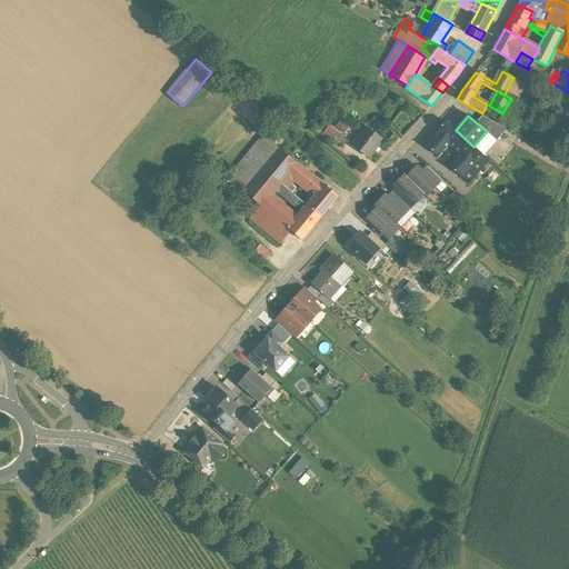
[(506,129),(481,116),(476,122),(487,131),(486,132),(496,141),(506,129)]
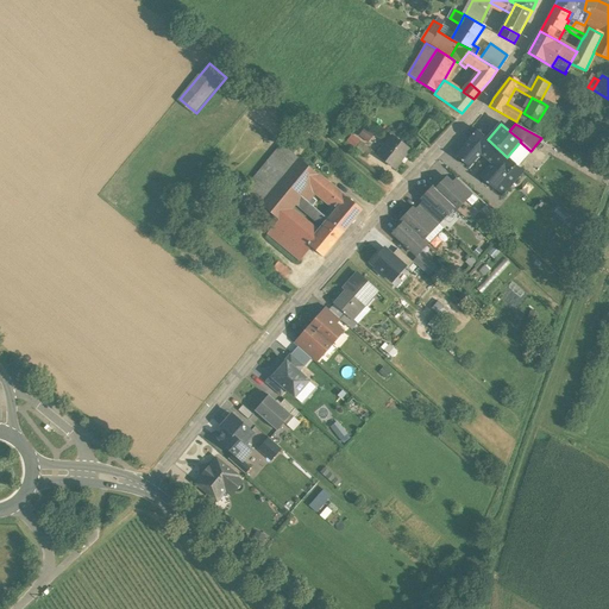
[(495,190),(518,167),(507,157),(488,139),(477,131),(456,155),(469,167),(479,154),(491,164),(481,177),(495,190)]
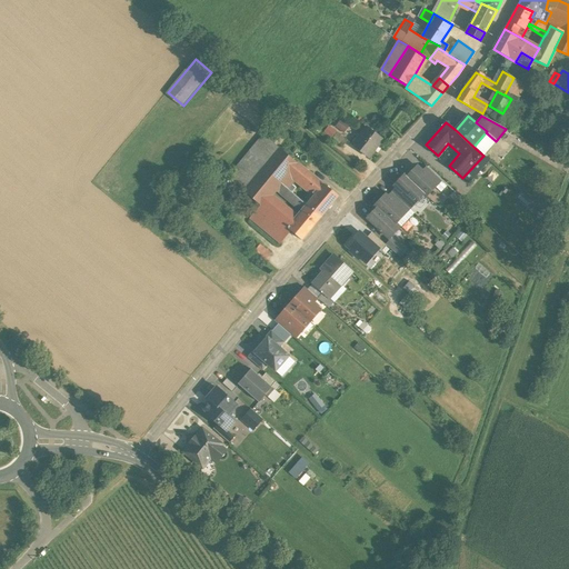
[(381,139),(366,127),(351,145),(367,157),(381,139)]
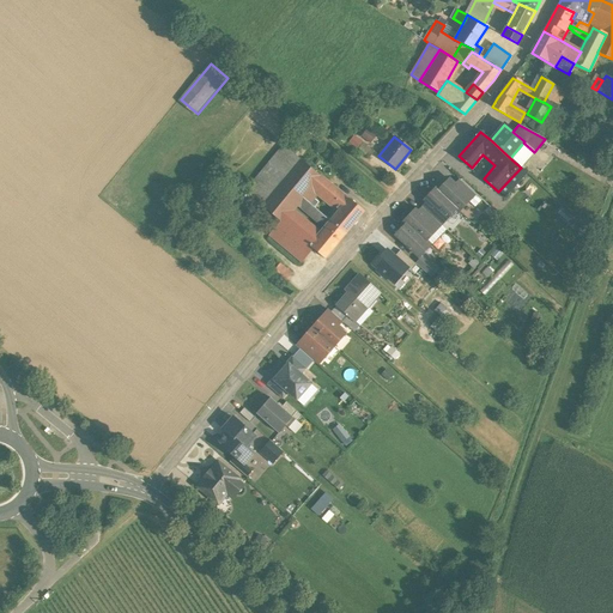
[(372,151),(362,143),(357,149),(368,157),(372,151)]
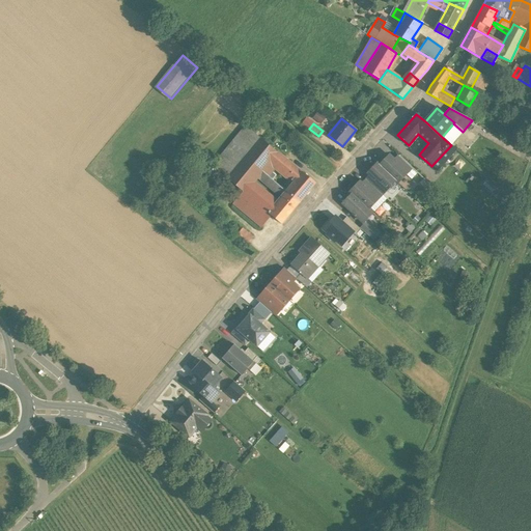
[(463,132),(453,123),(442,137),(451,145),(463,132)]
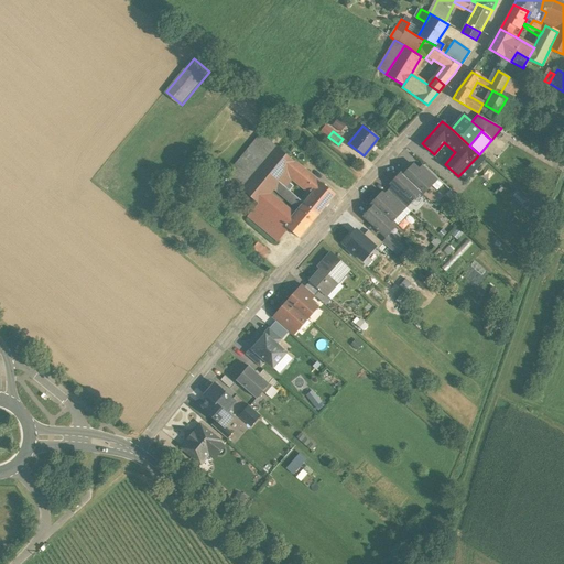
[(226,176),(242,190),(278,148),(261,134),(226,176)]
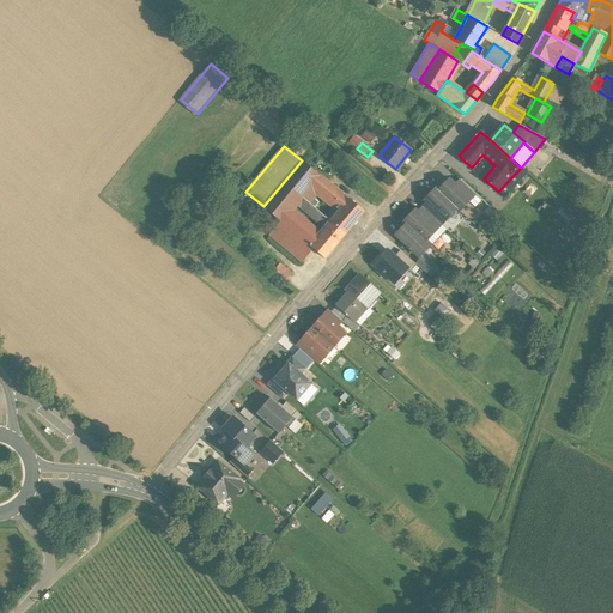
[(320,176),(302,161),(286,180),(303,195),(320,176)]
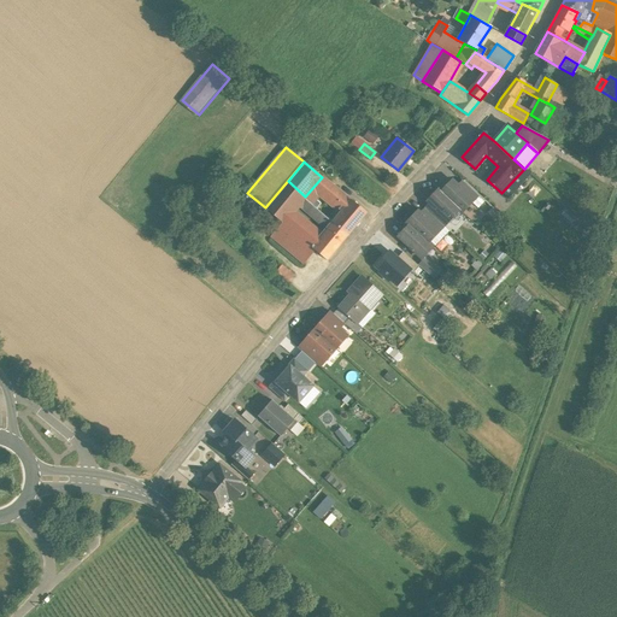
[(305,197),(304,199),(311,205),(321,194),(329,183),(322,177),(305,197)]
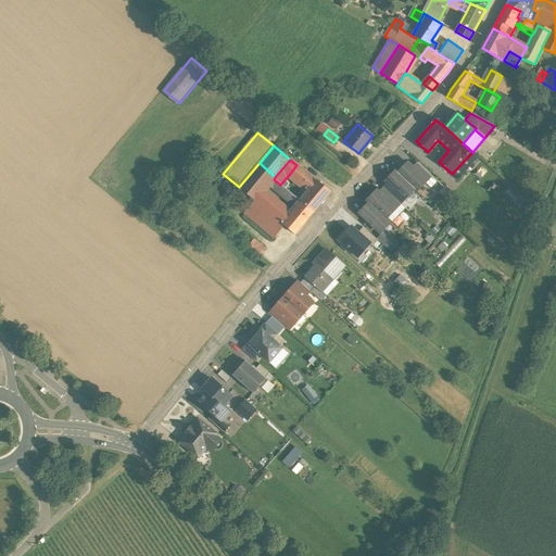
[(260,163),(239,187),(254,201),(255,201),(263,191),(268,185),(274,179),(275,177),(260,163)]
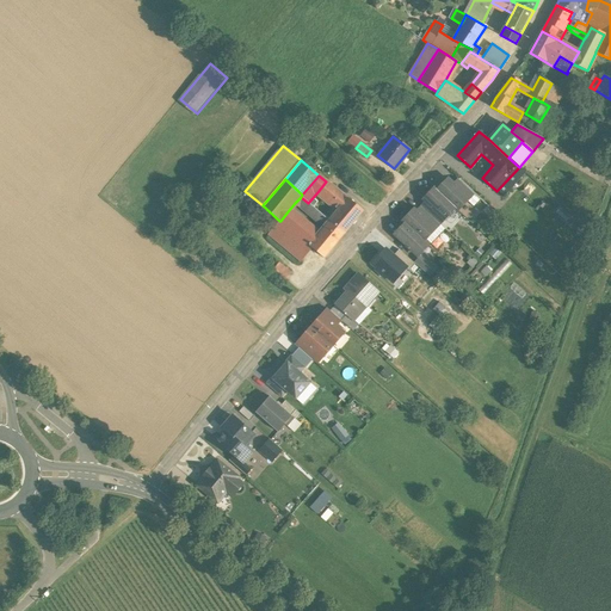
[(454,185),(448,179),(437,190),(455,208),(457,210),(468,199),(454,185)]
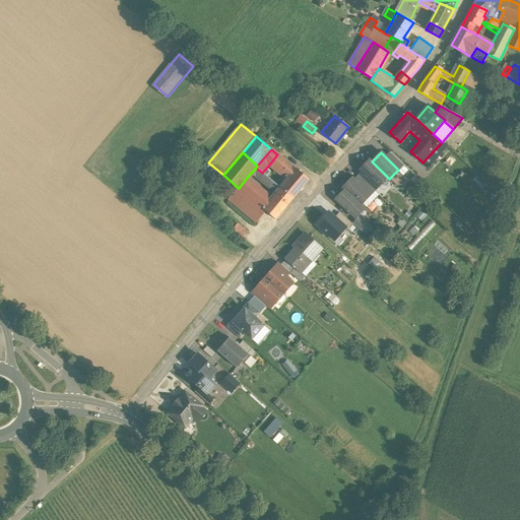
[(403,165),(390,153),(386,157),(398,170),(403,165)]
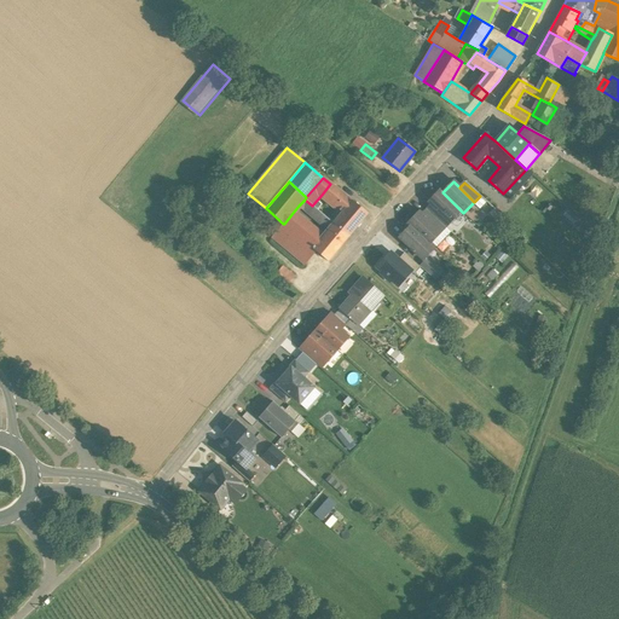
[(330,184),(322,195),(328,200),(337,190),(330,184)]
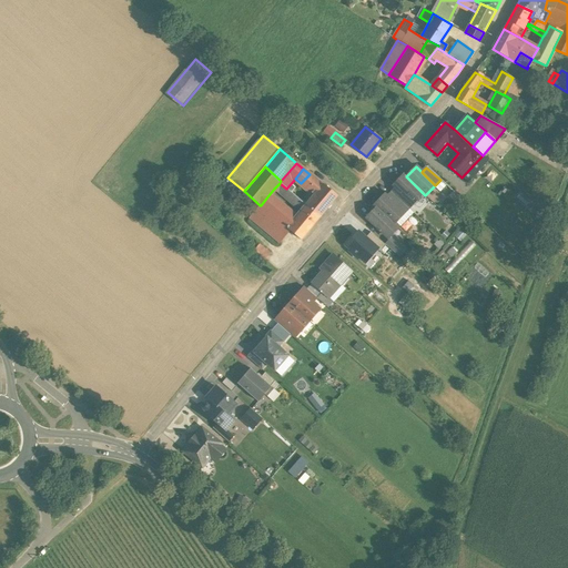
[(310,174),(301,183),(307,189),(315,179),(310,174)]
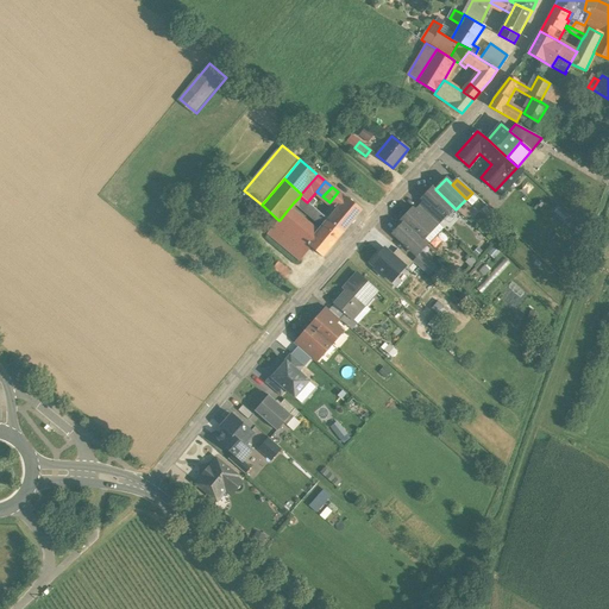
[(453,207),(435,189),(433,187),(422,199),(425,201),(443,218),(453,207)]
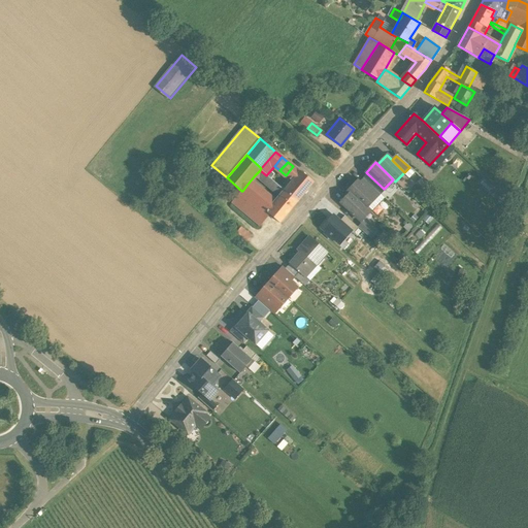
[(312,183),(293,166),(286,175),(294,182),(289,188),(285,192),(297,202),(312,183)]
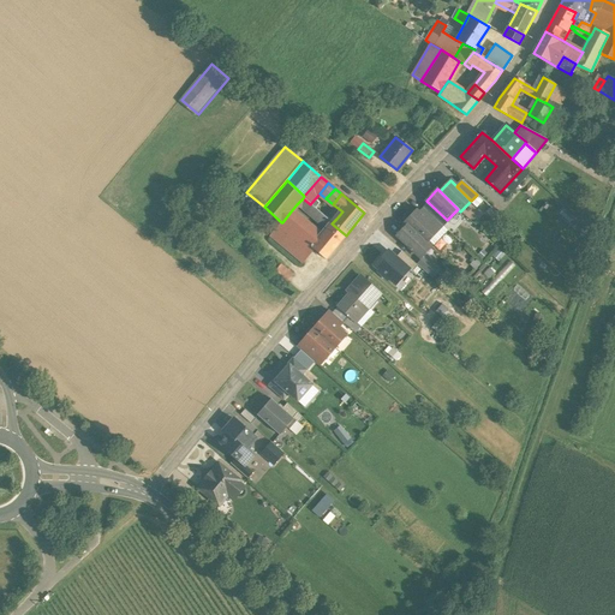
[(310,204),(303,198),(297,204),(312,219),(311,220),(321,228),(324,227),(327,230),(332,224),(327,219),(310,204)]
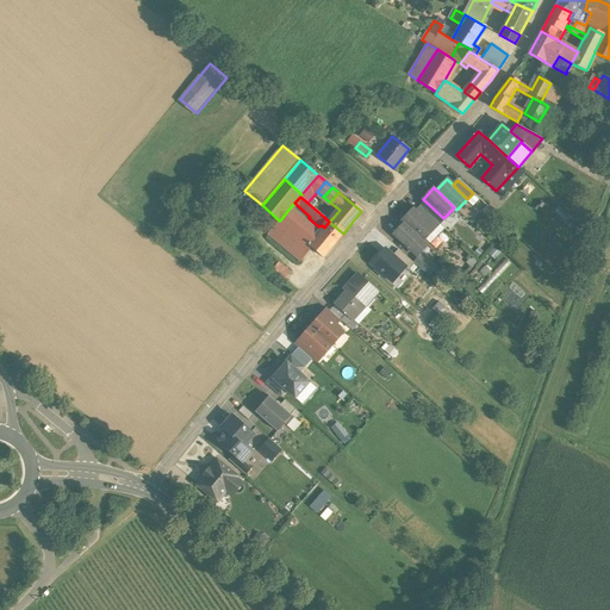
[(443,218),(425,201),(421,207),(439,224),(443,218)]
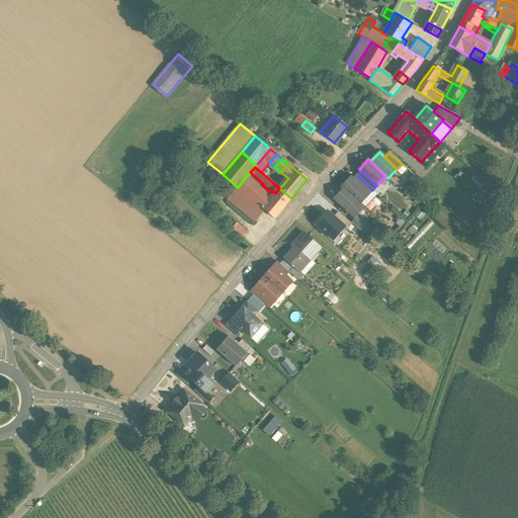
[(372,190),(357,176),(353,180),(368,194),(372,190)]
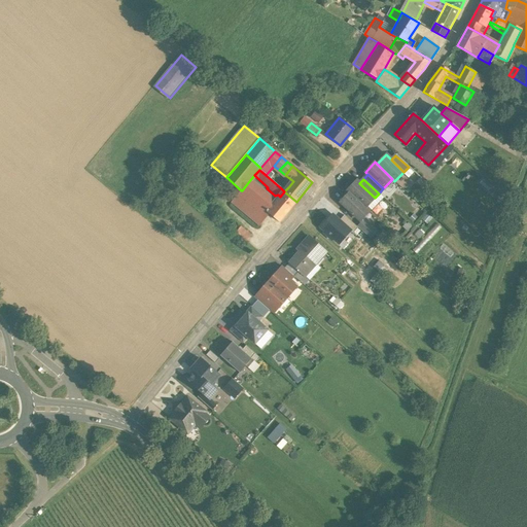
[(275,203),(249,181),(242,190),(267,212),(275,203)]
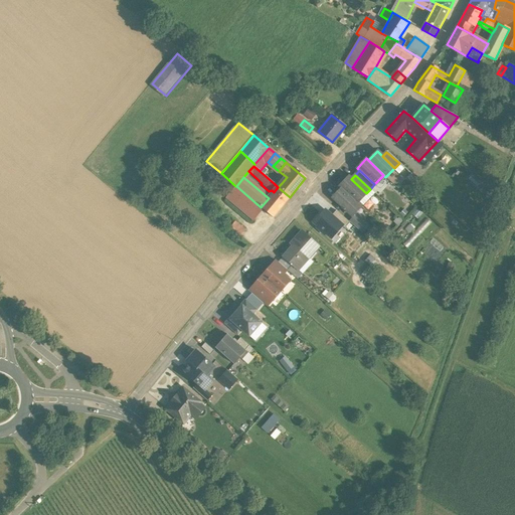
[(366,193),(351,179),(349,177),(339,186),(341,188),(342,188),(357,203),(357,202),(366,193)]
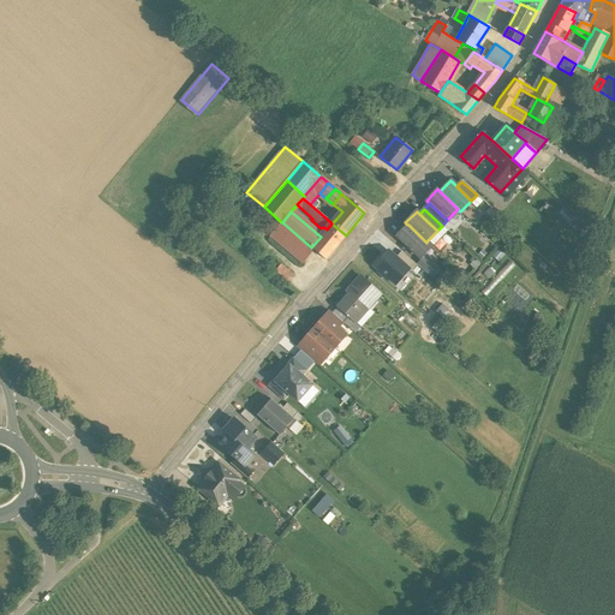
[(282,222),(281,222),(270,234),(303,262),(314,249),(311,248),(282,222)]
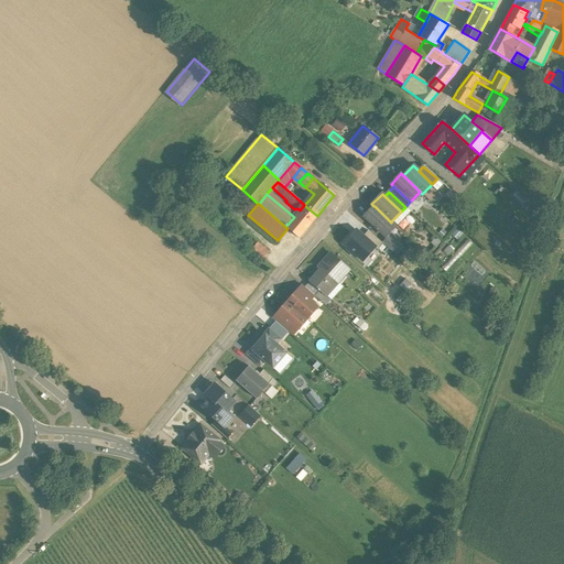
[(317,216),(304,205),(300,210),(294,217),(285,227),(288,228),(300,238),(317,216)]
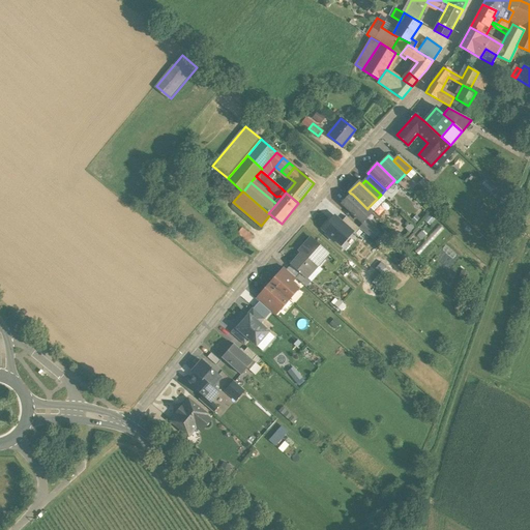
[(367,209),(352,194),(351,194),(343,204),(362,222),(372,212),(367,208),(367,209)]
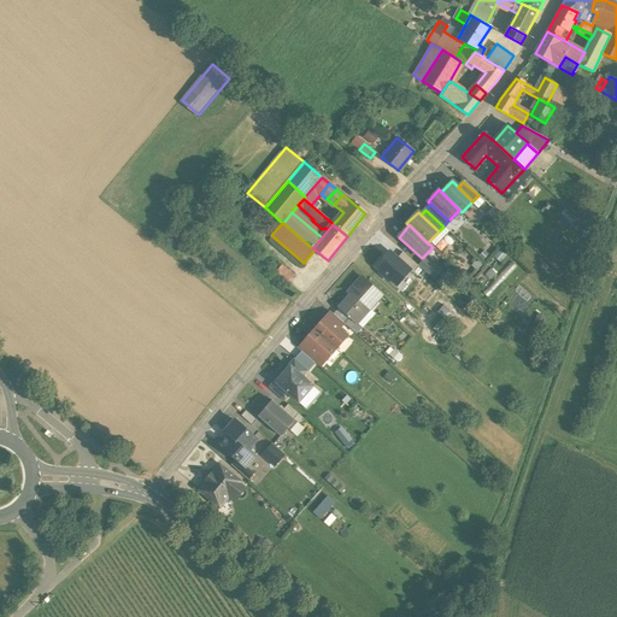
[(397,259),(389,252),(375,268),(397,287),(411,271),(397,259)]
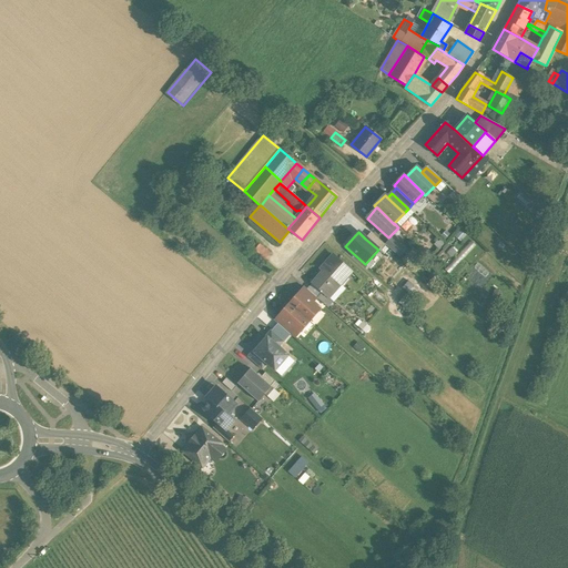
[(371,233),(365,239),(378,250),(381,252),(386,246),(371,233)]
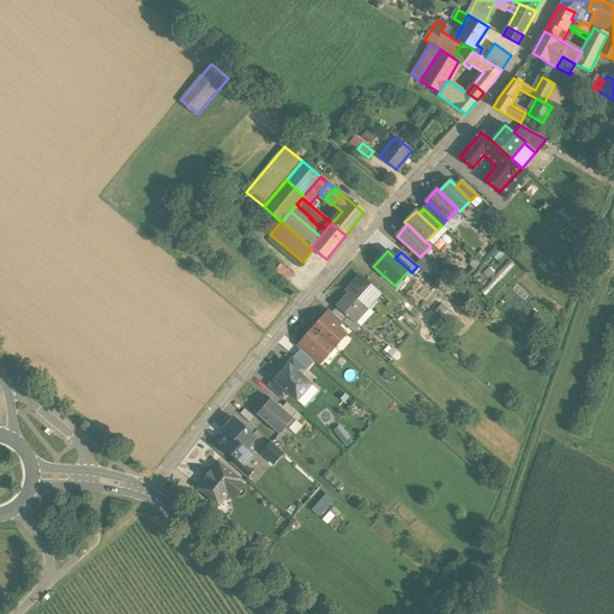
[(438,270),(425,258),(417,265),(431,277),(438,270)]
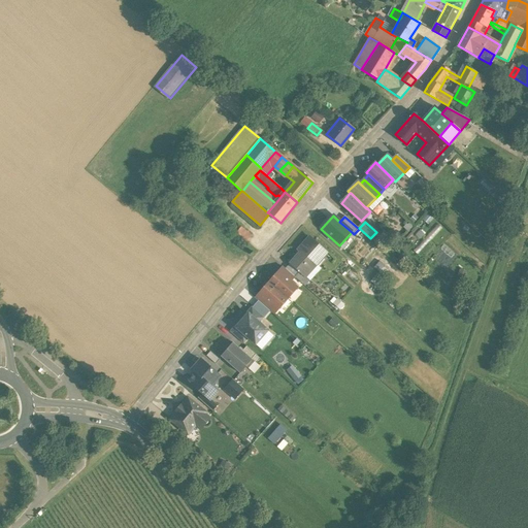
[(251,236),(239,228),(235,234),(245,242),(251,236)]
